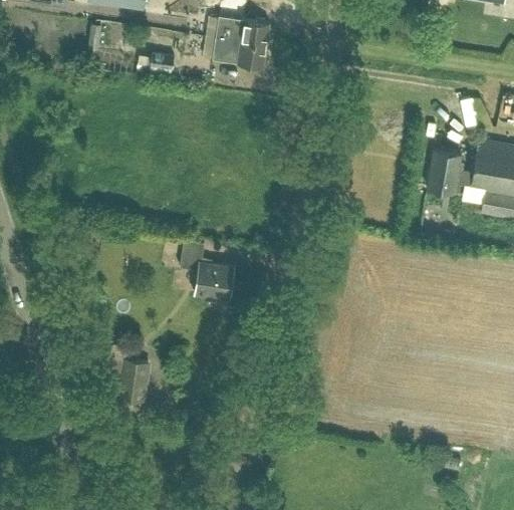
[(143,11),(144,0),(86,0),(86,2),(143,11)]
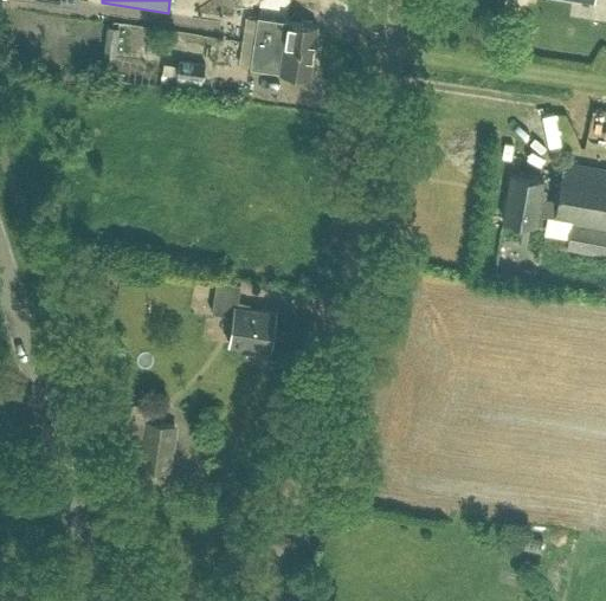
[(315,53),(318,27),(287,23),(287,24),(258,19),(255,45),(315,53)]
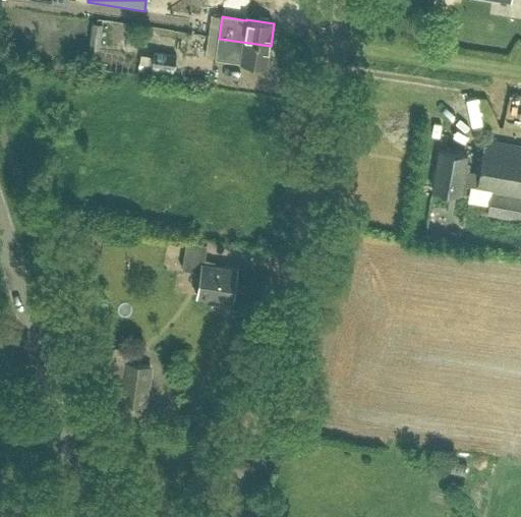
[(87,64),(98,65),(104,19),(93,17),(87,64)]
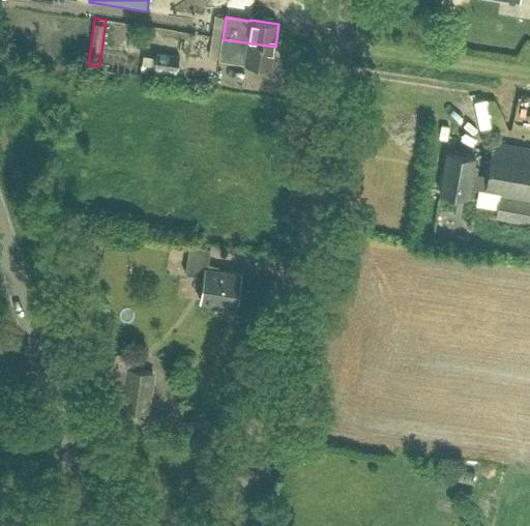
[(244,65),(271,69),(275,47),(223,39),(218,61),(244,65)]
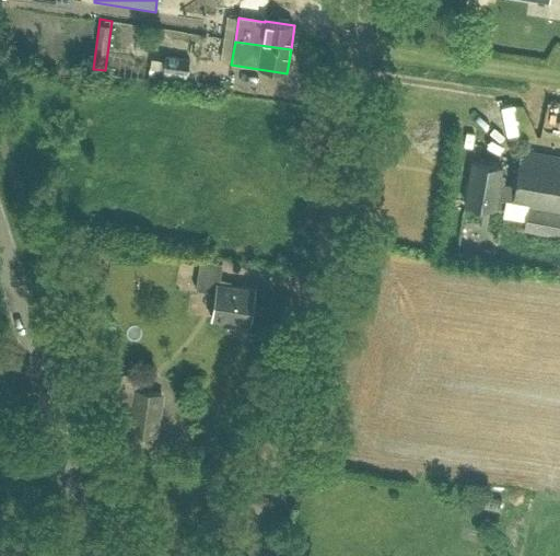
[(189,62),(165,58),(163,72),(186,77),(189,62)]
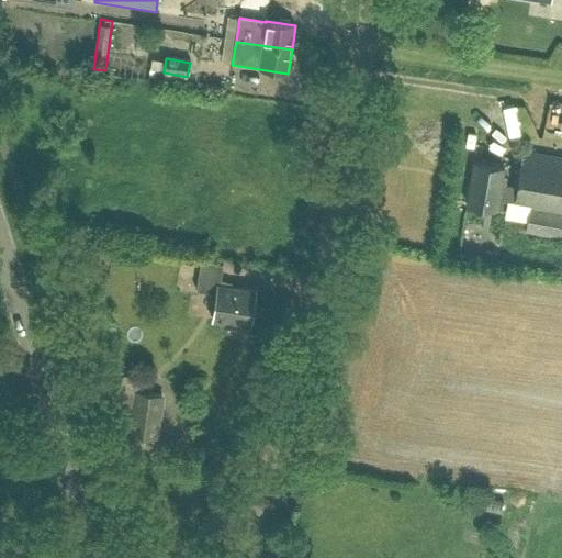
[(161,82),(164,73),(165,64),(152,62),(148,80),(161,82)]
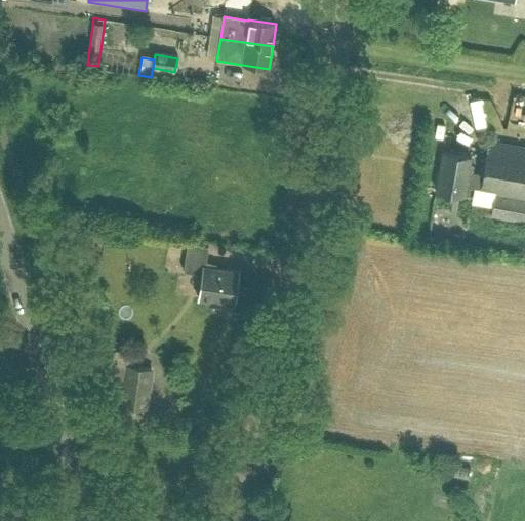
[(524,150),(488,145),(482,177),(474,175),(475,167),(469,166),(471,158),(442,154),(436,193),(463,198),(463,195),(470,196),(472,188),(480,190),(494,193),(490,217),(524,223),(524,150)]
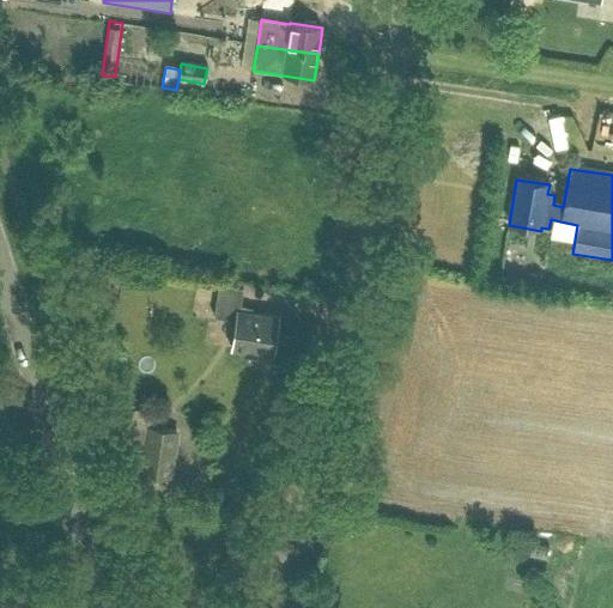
[(273,357),(279,317),(240,311),(242,291),(219,287),(214,318),(236,322),(232,351),(273,357)]
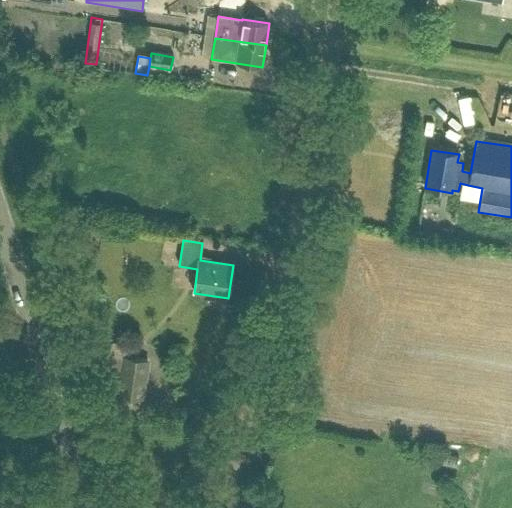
[(120,379),(147,383),(150,363),(123,359),(120,379)]
